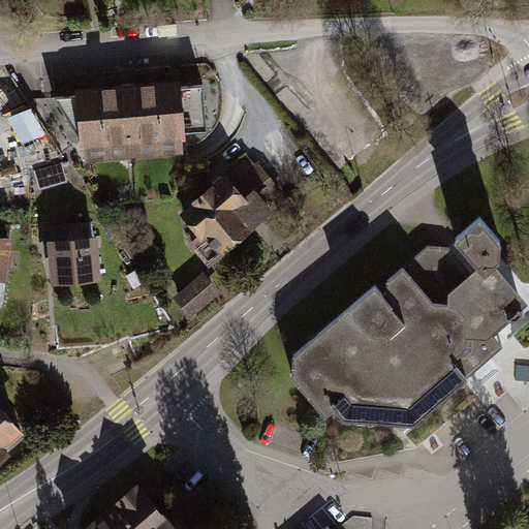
[(82,161),(192,152),(187,85),(75,93),(82,161)]
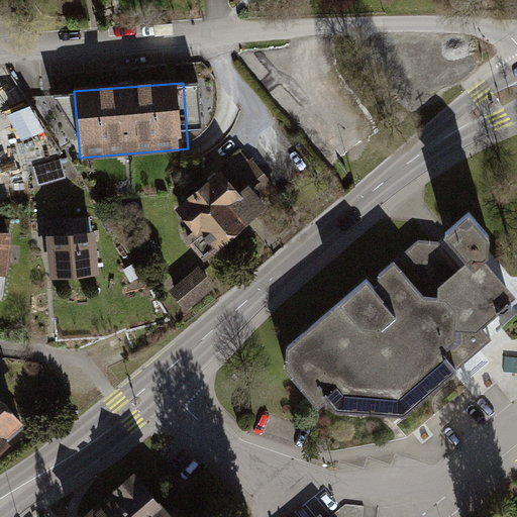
[(24,139),(44,128),(32,104),(11,114),(24,139)]
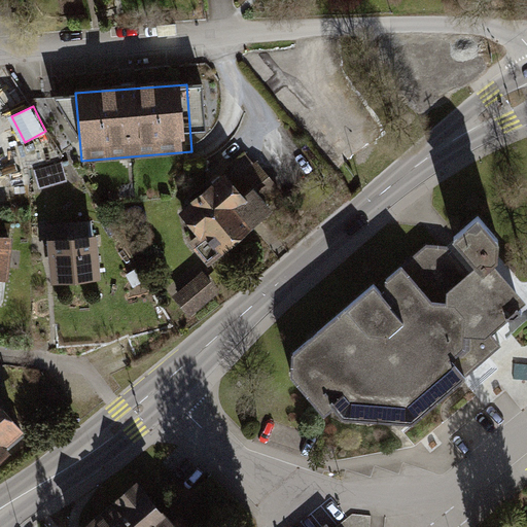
[(220,258),(289,197),(249,151),(179,212),(220,258)]
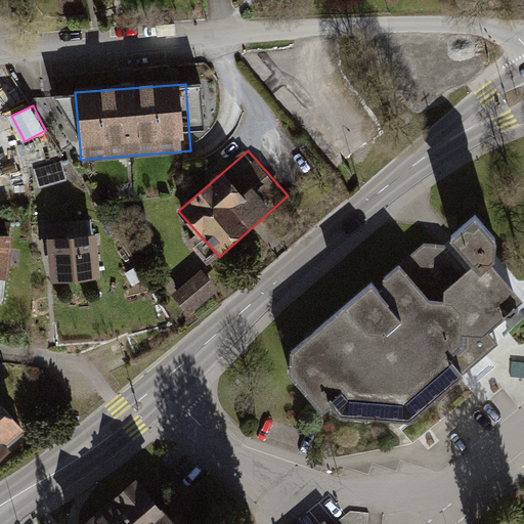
[(285,352),(284,375),(316,413),(326,405),(336,416),(405,420),(494,343),(484,331),(519,300),(510,290),(486,262),(490,259),(492,238),(471,214),(445,236),(469,264),(466,267),(463,269),(441,245),(421,243),(379,278),(378,291),(384,298),(382,299),(367,281),(285,352)]
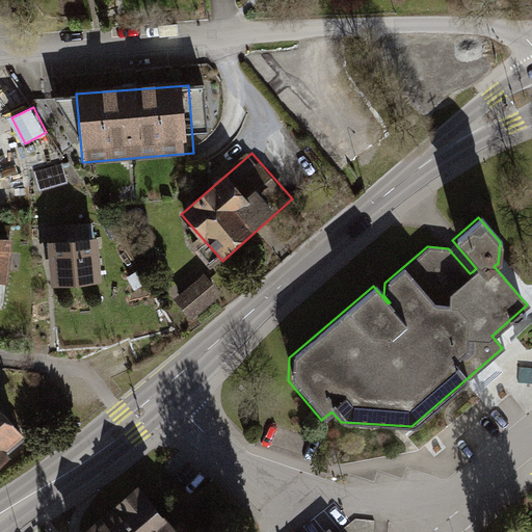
[(0,286),(9,288),(15,242),(0,240),(0,286)]
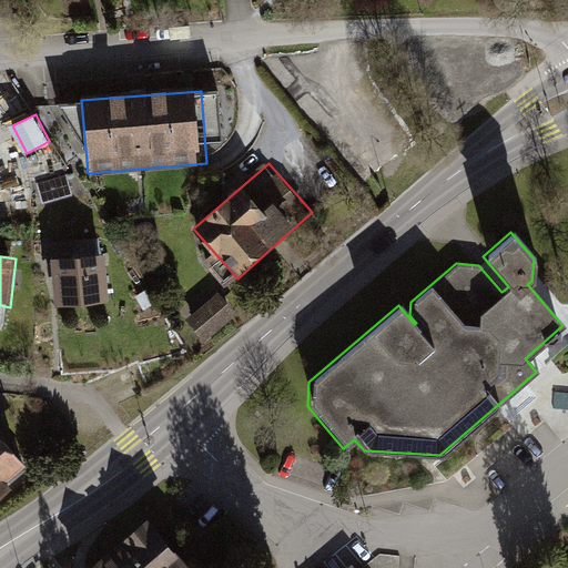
[(107,305),(103,256),(49,260),(51,308),(107,305)]
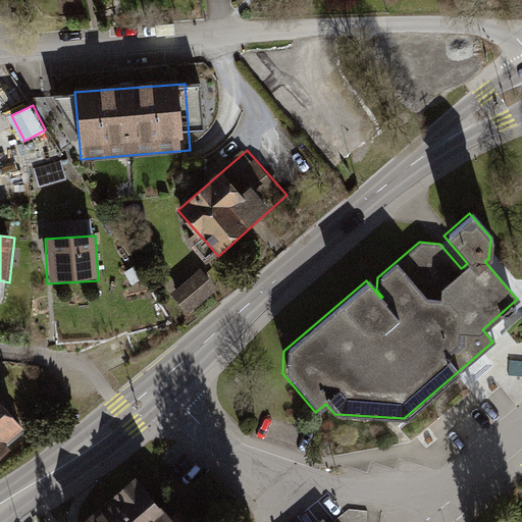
[(190,315),(219,291),(203,270),(172,295),(190,315)]
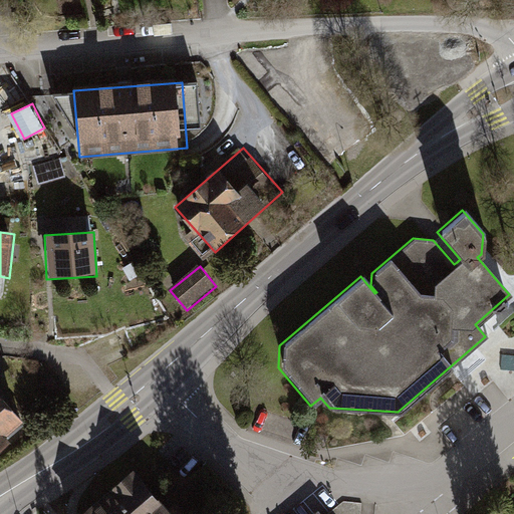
[(0,451),(30,427),(0,391),(0,451)]
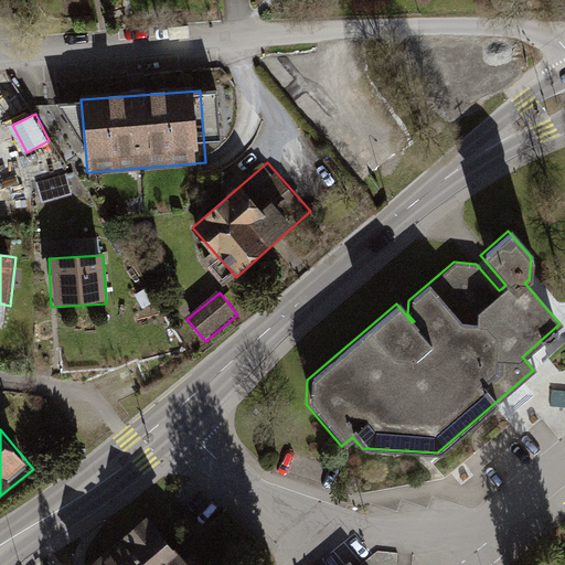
[(147,516),(92,564),(176,564),(184,558),(147,516)]
